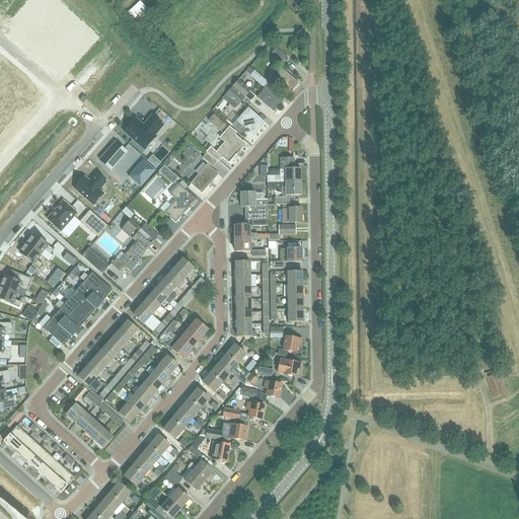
[(29,0),(17,0),(3,14),(9,20),(29,0)]
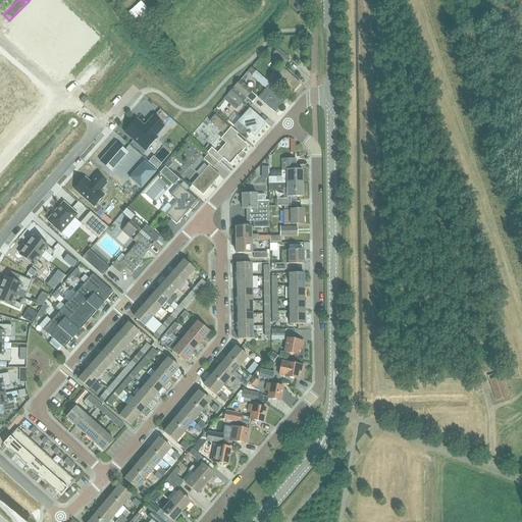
[(136,14),(146,5),(141,0),(131,8),(136,14)]
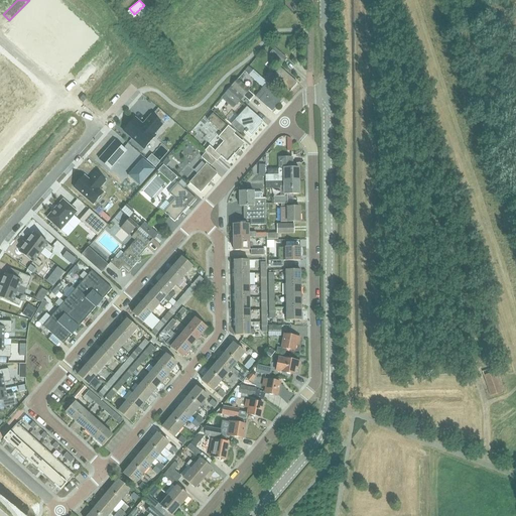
[(147,7),(137,15),(141,19),(151,11),(147,7)]
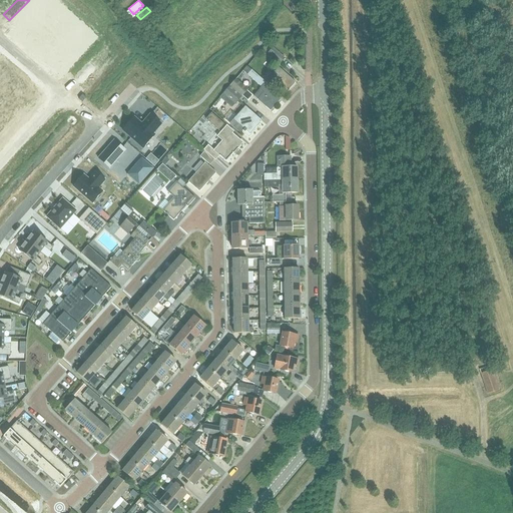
[(281,63),(285,58),(274,48),(269,53),(281,63)]
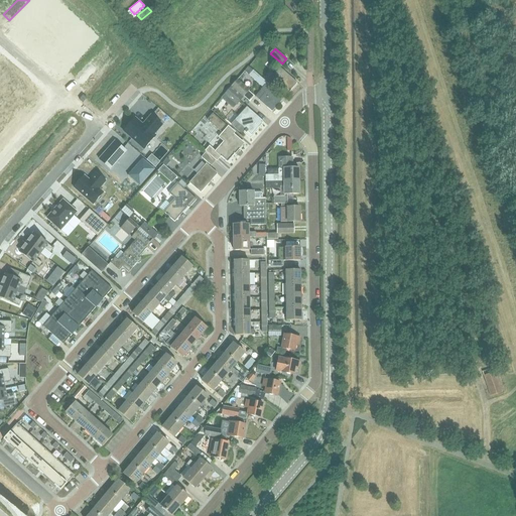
[(253,71),(249,67),(245,71),(250,75),(253,71)]
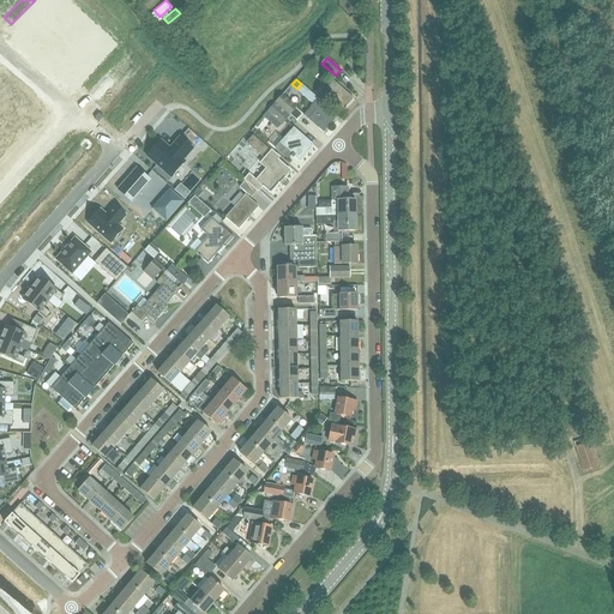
[(326,98),(342,113),(354,98),(333,82),(329,86),(333,90),(326,98)]
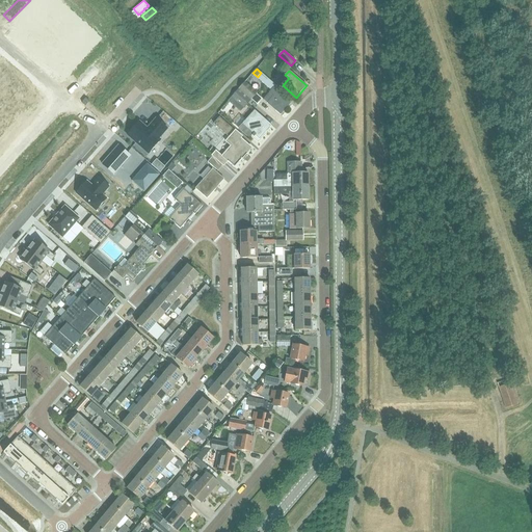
[(267,103),(267,104),(281,115),(291,104),(273,88),(275,85),(261,73),(258,77),(257,78),(271,90),(269,92),(270,92),(264,100),(267,103)]
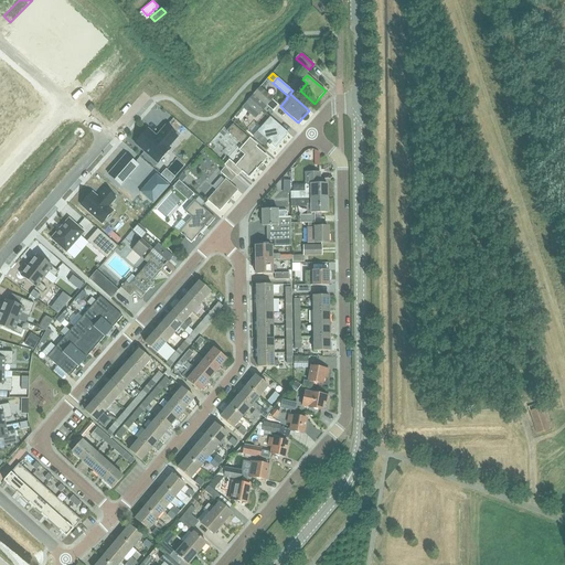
[(260,87),(254,95),(267,107),(274,99),(260,87)]
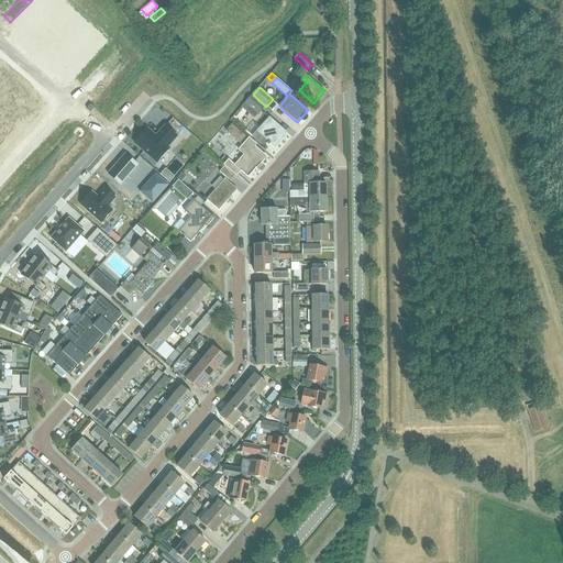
[(266,107),(253,95),(245,103),(258,116),(266,107)]
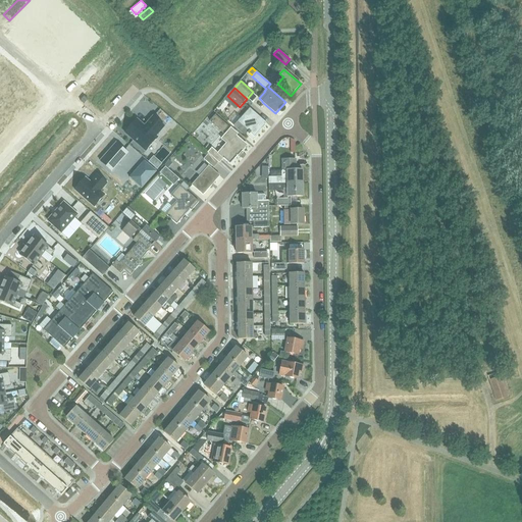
[(227,97),(216,109),(220,113),(231,101),(227,97)]
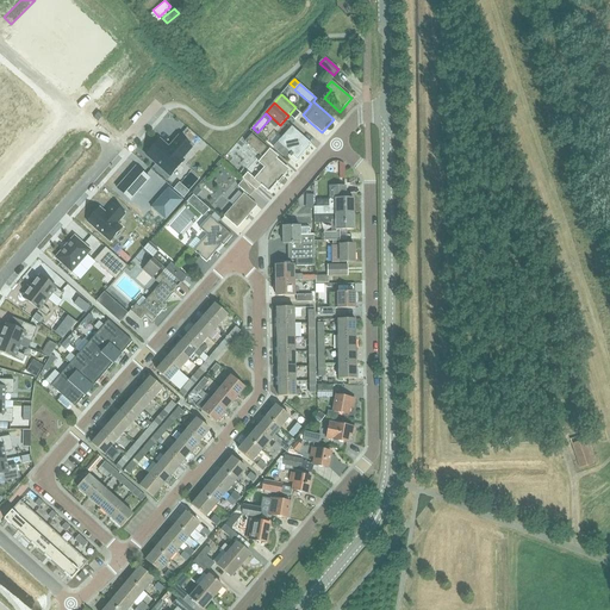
[(281,147),(275,153),(285,160),(290,154),(298,160),(311,144),(292,128),(278,143),(281,147)]
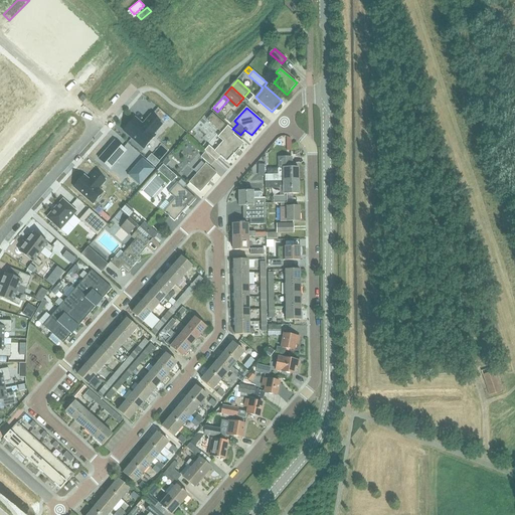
[(206,120),(219,131),(225,125),(212,114),(206,120)]
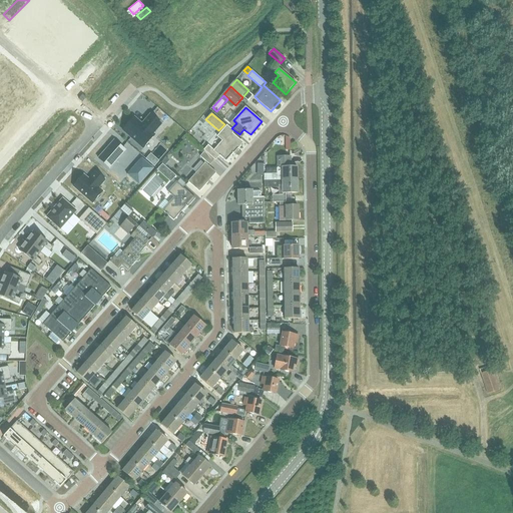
[(135,118),(123,130),(143,148),(155,135),(153,134),(161,125),(151,115),(142,124),(135,118)]
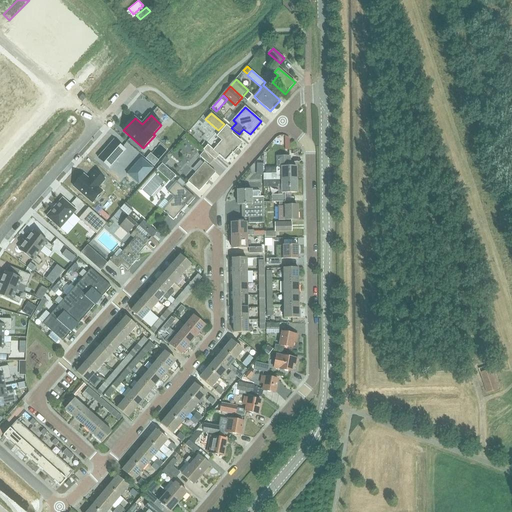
[(203,141),(213,135),(205,119),(188,128),(195,141),(201,138),(203,141)]
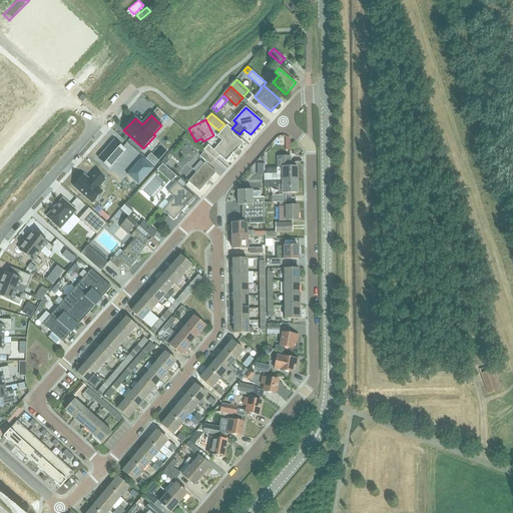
[(204,150),(205,151),(215,159),(219,155),(220,156),(219,157),(221,158),(221,157),(226,161),(242,143),(232,133),(233,132),(227,126),(217,137),(223,142),(215,151),(208,146),(204,150)]
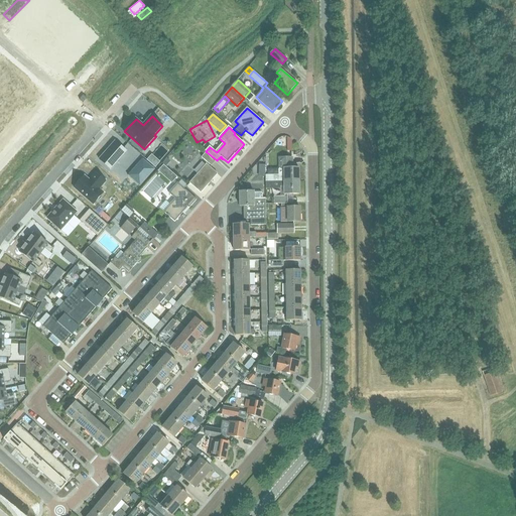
[(115,142),(99,159),(110,169),(126,151),(115,142)]
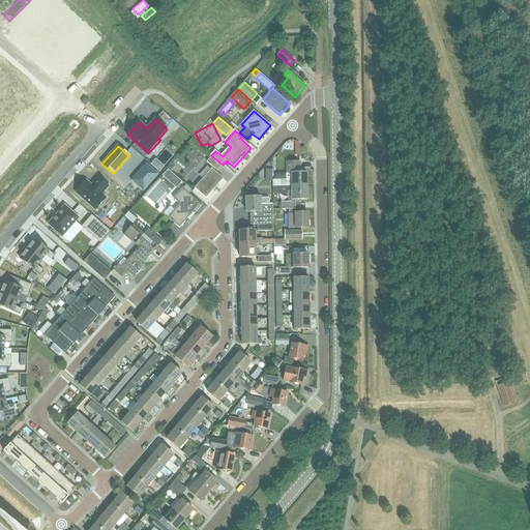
[(180,176),(194,159),(189,156),(181,166),(178,164),(173,170),(180,176)]
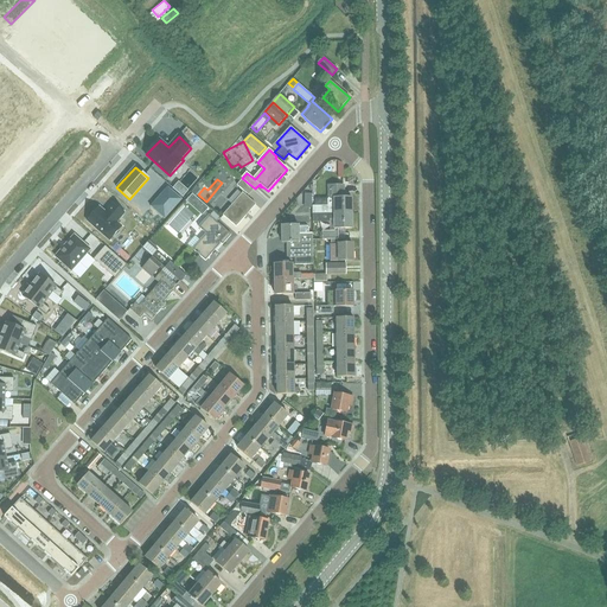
[(249,196),(255,189),(243,179),(237,185),(249,196)]
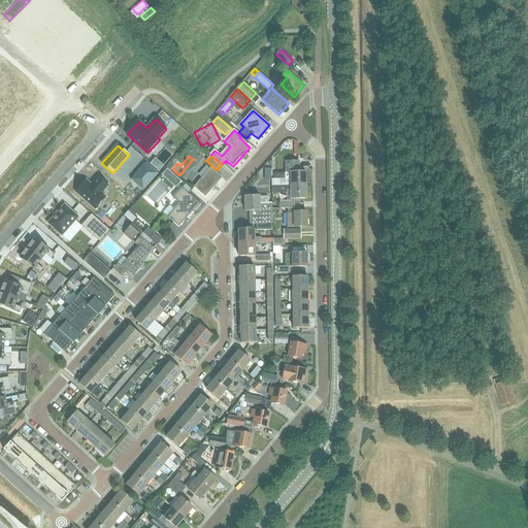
[(164,166),(156,159),(151,164),(159,171),(164,166)]
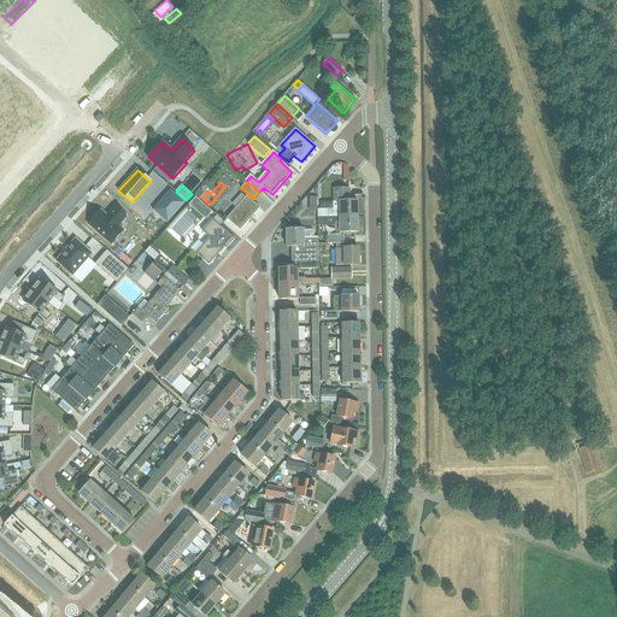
[(319,210),(319,217),(327,217),(358,217),(358,201),(350,201),(348,188),(334,189),(334,210),(319,210)]
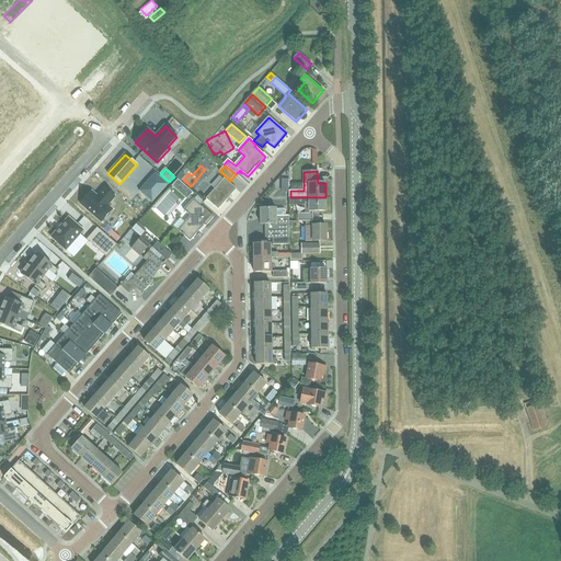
[(186,175),(182,172),(176,179),(178,180),(181,182),(186,175)]
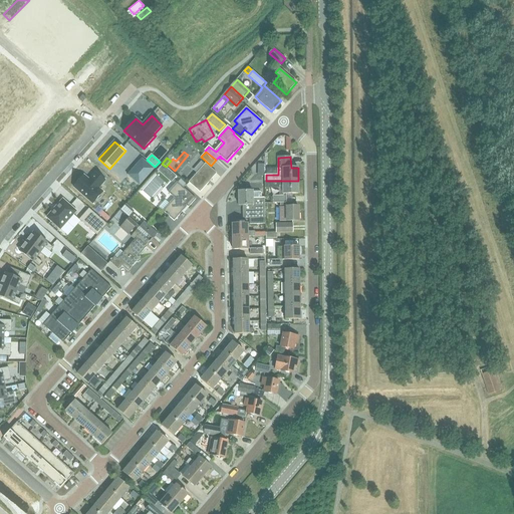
[(140,186),(154,169),(143,159),(127,176),(140,186)]
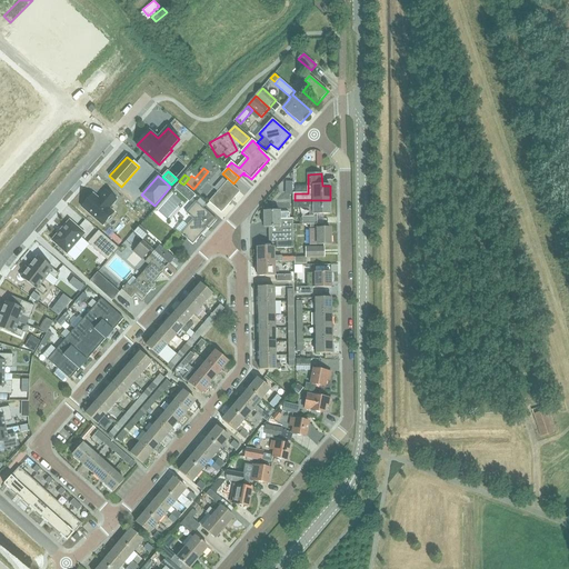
[(228,181),(209,202),(221,212),(230,202),(229,201),(232,198),(233,199),(240,192),(228,181)]
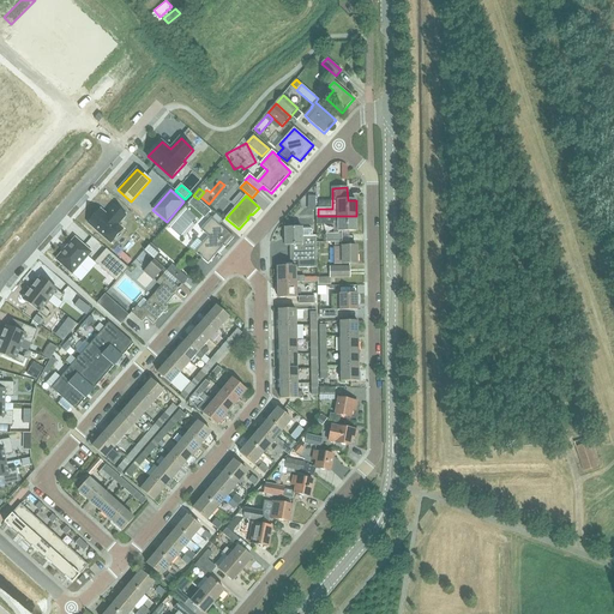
[(194,197),(188,204),(197,211),(203,204),(202,203),(198,199),(194,197)]
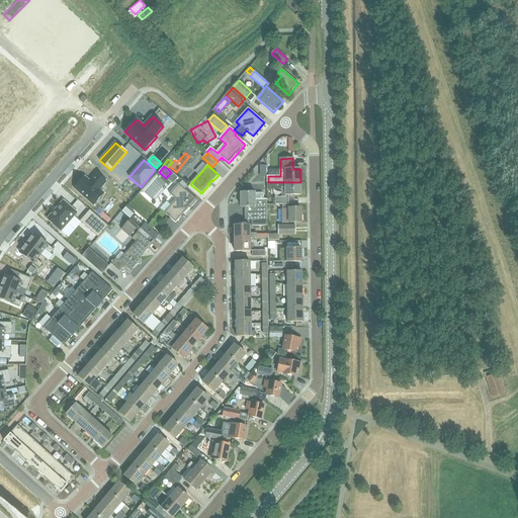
[(85,177),(74,188),(93,205),(104,194),(99,190),(106,182),(97,174),(92,179),(93,180),(91,182),(85,177)]
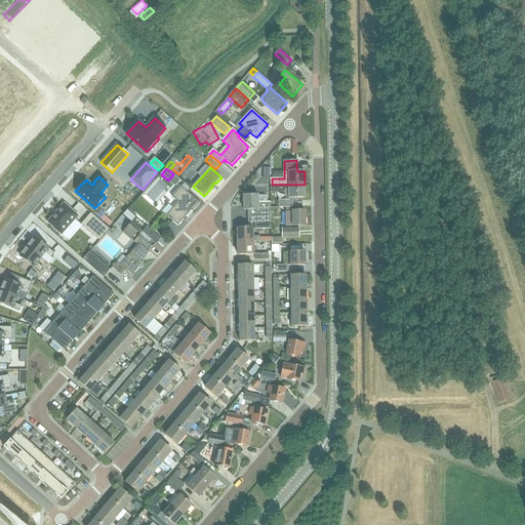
[(178,203),(166,215),(177,226),(191,210),(193,212),(200,203),(187,192),(190,189),(185,184),(182,187),(171,197),(178,203)]
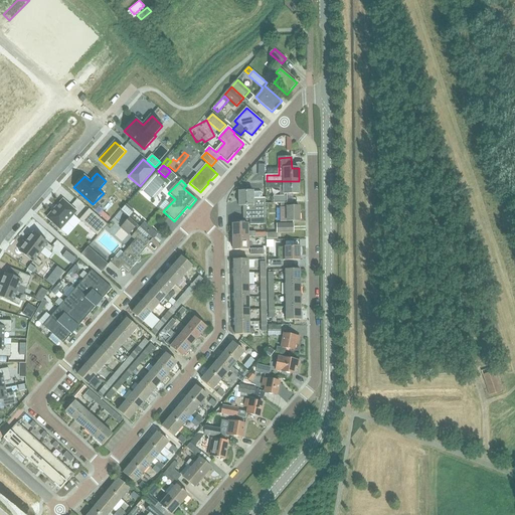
[(299,181),(267,181),(267,187),(279,187),(279,186),(284,186),(284,194),(299,194),(299,181)]
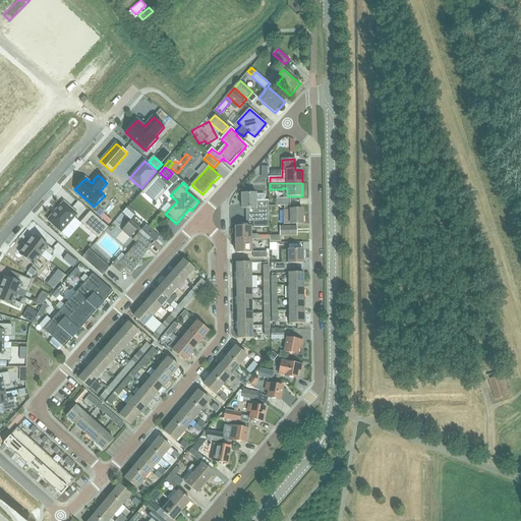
[(246,221),(253,221),(255,221),(269,221),(268,201),(266,201),(266,196),(263,193),(256,194),(241,194),(241,209),(246,209),(246,221)]
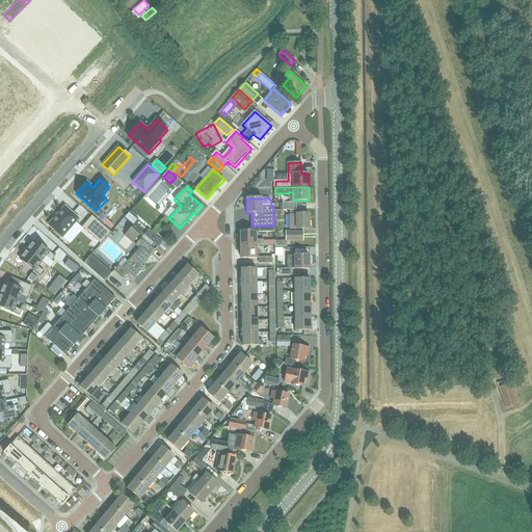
[(118,205),(102,223),(111,232),(128,213),(118,205)]
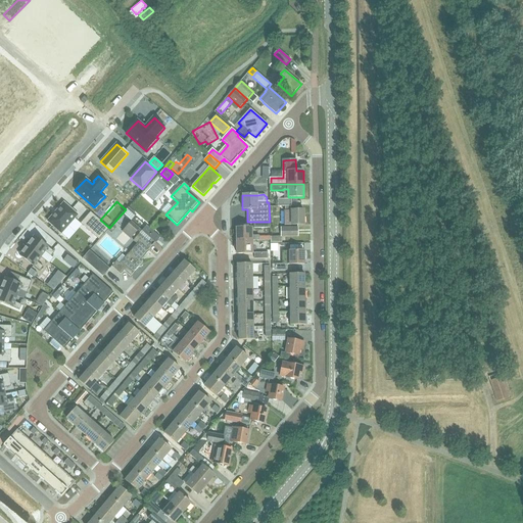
[(159,210),(164,212),(169,204),(163,202),(159,210)]
